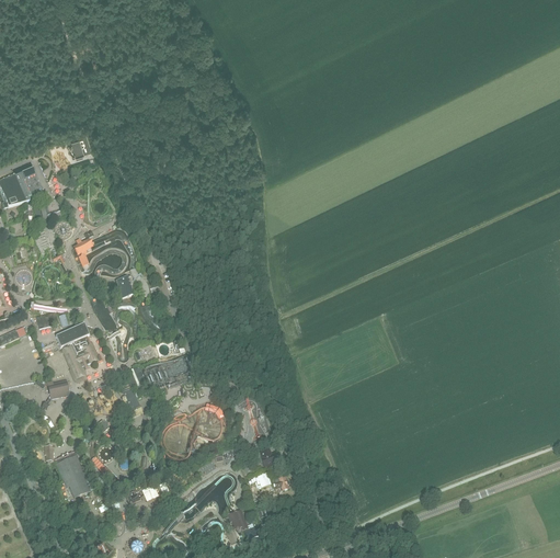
[(90,150),(91,150),(84,131),(78,134),(78,135),(78,137),(68,140),(68,141),(67,143),(68,146),(67,146),(69,152),(70,151),(71,155),(72,155),(72,156),(75,155),(76,157),(82,155),(81,152),(90,150)]
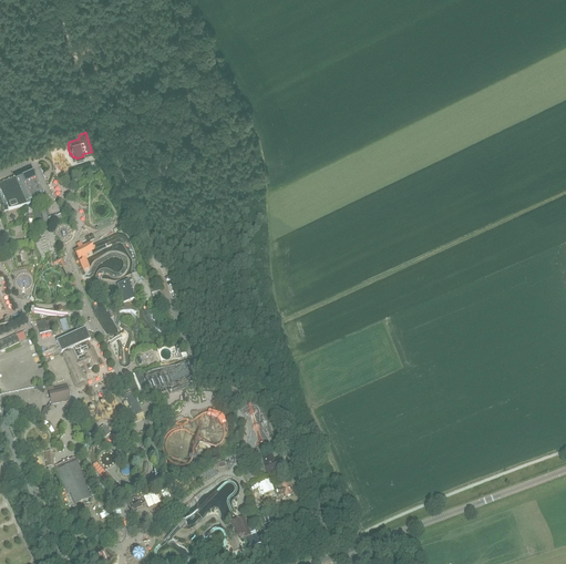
[(30,163),(12,171),(14,175),(26,203),(30,202),(29,202),(28,198),(32,196),(30,192),(28,187),(30,186),(29,184),(27,185),(24,181),(26,180),(24,177),(34,173),(30,163)]
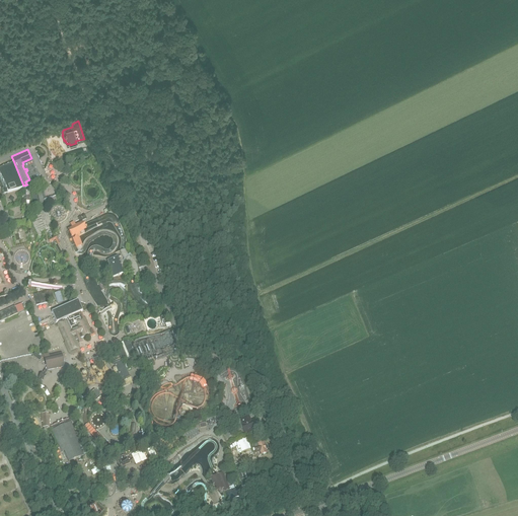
[(7,191),(23,186),(13,160),(0,166),(0,174),(5,186),(1,188),(3,191),(3,192),(7,191)]
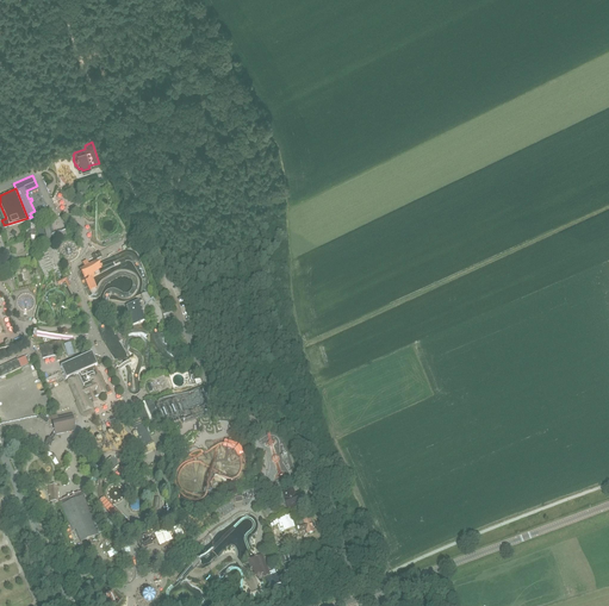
[(50,232),(48,223),(37,225),(39,238),(47,236),(47,238),(67,233),(66,227),(50,232)]
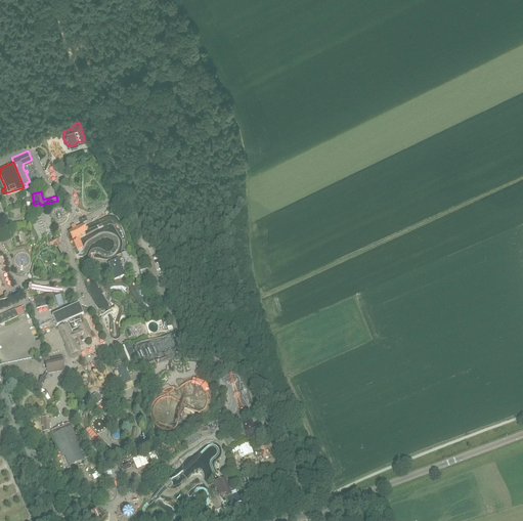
[(36,232),(37,234),(37,235),(38,235),(39,235),(40,235),(41,234),(42,234),(44,233),(45,232),(48,231),(50,230),(52,229),(52,227),(52,225),(51,221),(51,219),(50,217),(49,216),(48,214),(46,213),(45,214),(43,213),(41,213),(40,214),(37,215),(36,216),(34,218),(33,219),(32,221),(32,222),(32,224),(32,226),(33,227),(34,229),(35,231),(36,232)]
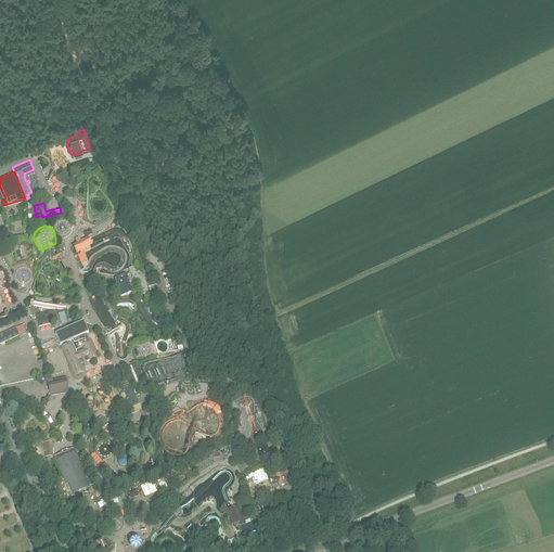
[(89,248),(89,246),(91,245),(89,241),(87,236),(79,240),(78,238),(78,236),(77,235),(74,238),(76,242),(72,244),(72,245),(74,249),(75,253),(79,252),(79,253),(77,254),(80,262),(81,262),(82,261),(84,261),(85,261),(86,260),(87,260),(84,253),(85,252),(85,251),(89,248)]
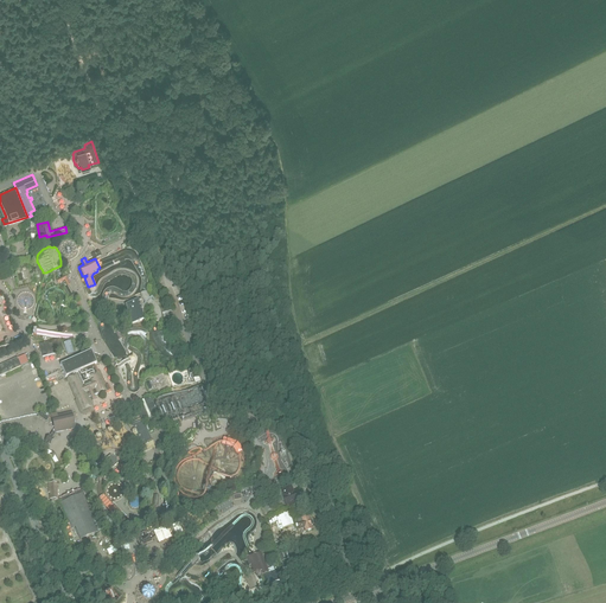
[(64,273),(61,274),(55,277),(57,281),(59,280),(63,278),(64,278),(65,281),(67,283),(68,283),(70,282),(69,280),(68,278),(65,274),(64,273)]
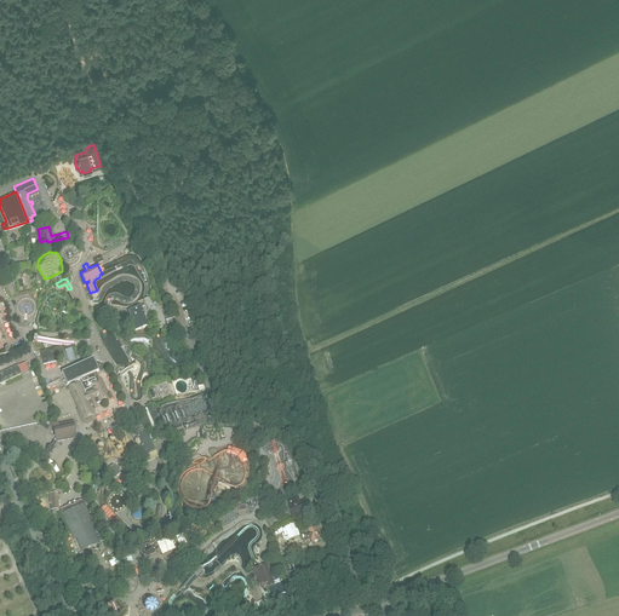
[(149,297),(148,294),(145,295),(143,297),(143,299),(144,301),(145,304),(148,306),(149,308),(150,309),(153,311),(155,312),(156,315),(156,316),(156,320),(156,321),(155,323),(159,324),(162,326),(164,323),(164,321),(164,318),(164,315),(162,312),(162,310),(161,309),(159,306),(156,305),(154,303),(153,301),(150,299),(149,297)]
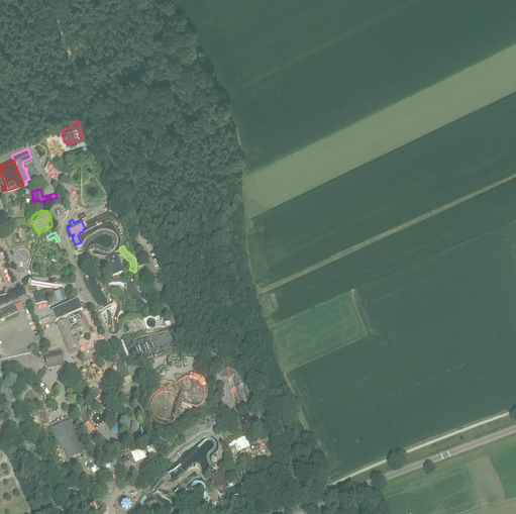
[(124,275),(119,261),(121,260),(121,259),(120,258),(120,253),(119,253),(106,258),(107,260),(105,261),(104,261),(105,262),(104,263),(104,264),(104,265),(106,265),(106,266),(109,265),(113,278),(124,275)]
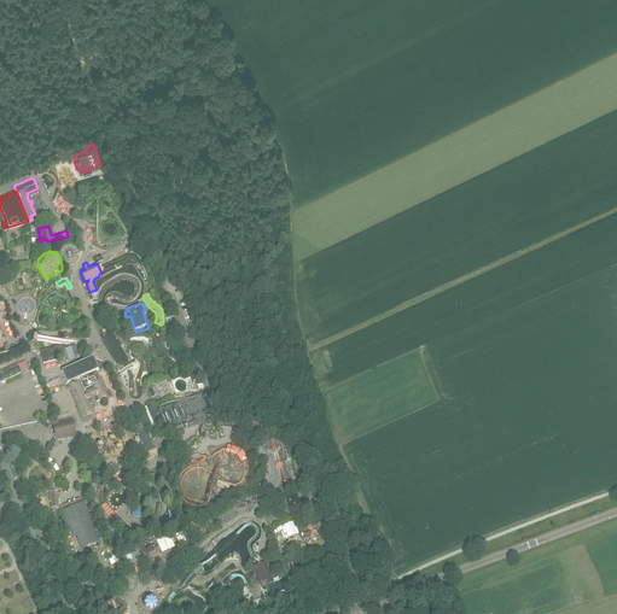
[(0,357),(11,352),(9,345),(7,344),(6,343),(5,344),(4,345),(4,346),(5,348),(5,349),(4,349),(1,349),(0,350),(0,357)]
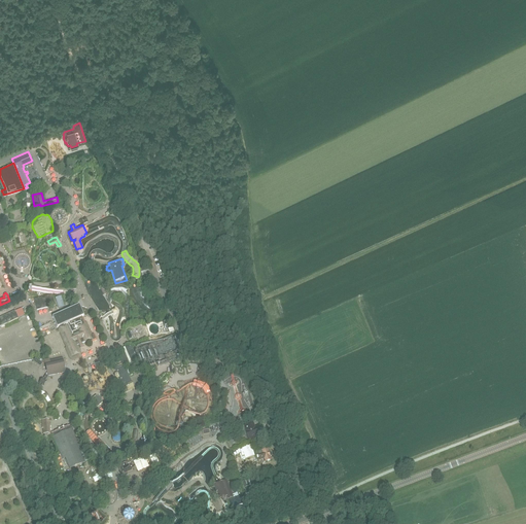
[(51,292),(33,298),(36,308),(54,303),(51,292)]
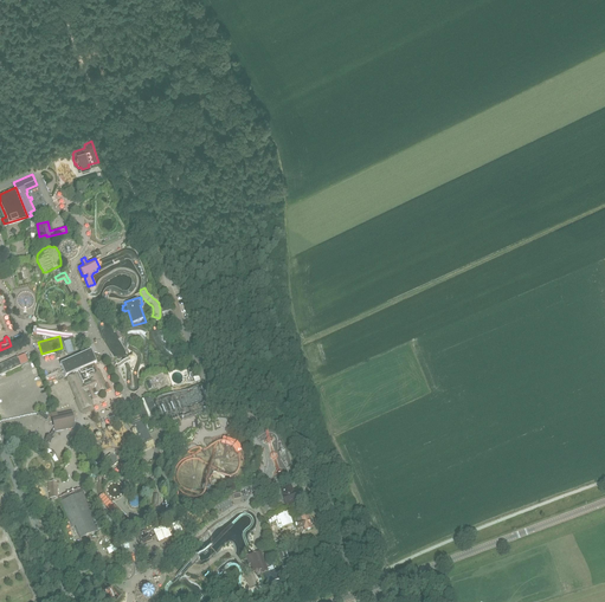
[(70,337),(63,340),(65,348),(66,353),(73,350),(70,337)]
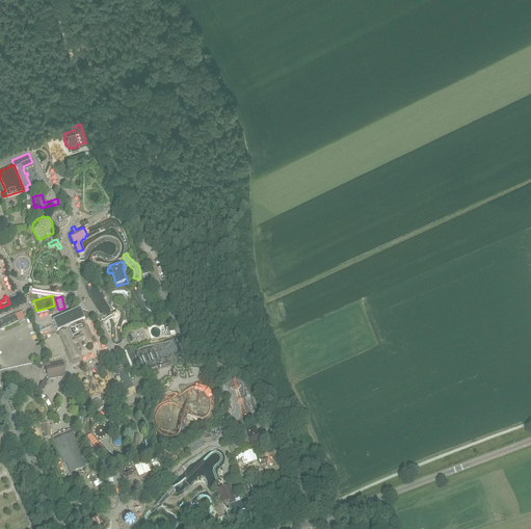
[(85,323),(82,318),(83,318),(81,313),(79,308),(73,311),(52,319),(69,356),(71,363),(83,358),(81,354),(80,351),(84,349),(83,347),(97,341),(95,335),(93,336),(87,322),(85,323)]
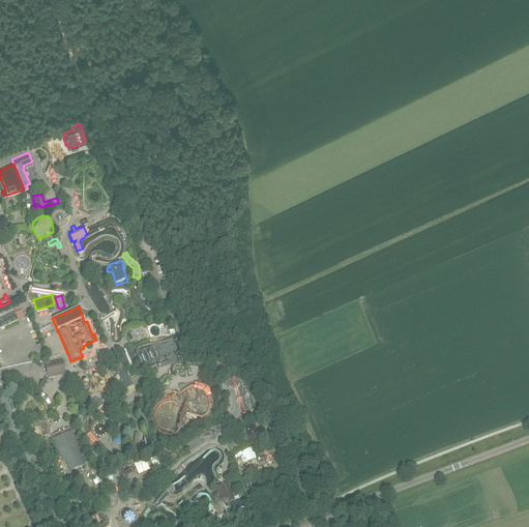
[(18,318),(24,315),(23,314),(21,308),(0,317),(0,325),(3,324),(18,318)]
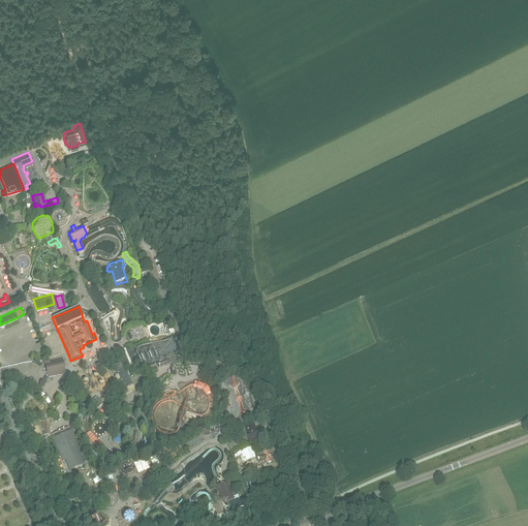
[(121,362),(122,364),(124,363),(133,359),(136,358),(132,347),(131,343),(124,345),(122,346),(116,349),(121,362)]
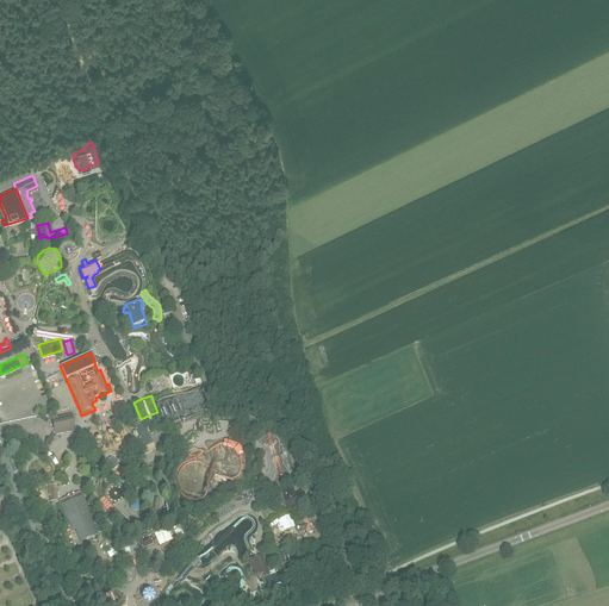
[(191,413),(180,417),(181,422),(194,417),(196,417),(206,412),(209,412),(206,404),(205,404),(205,403),(190,408),(190,410),(191,413)]
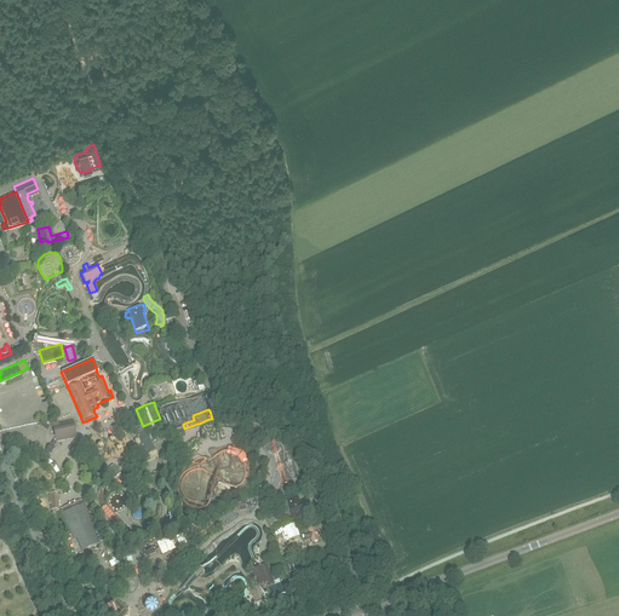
[(46,429),(50,424),(40,418),(38,420),(36,422),(46,429)]
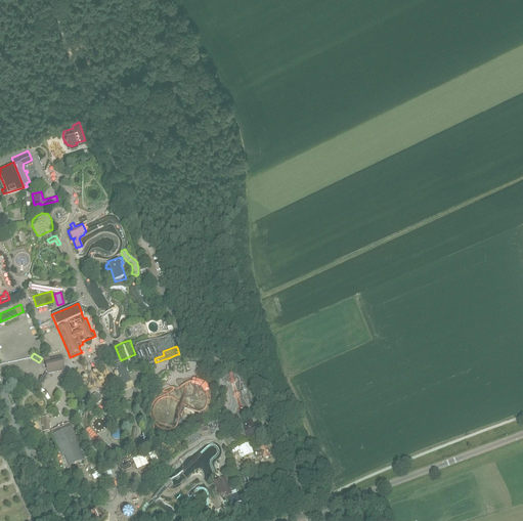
[(62,360),(61,353),(48,356),(48,354),(43,355),(44,359),(46,372),(64,367),(62,360)]
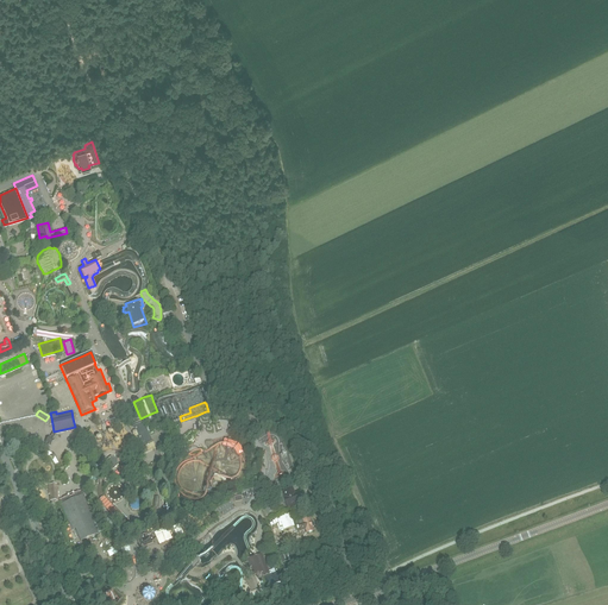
[(148,428),(158,423),(156,416),(154,413),(143,417),(148,428)]
